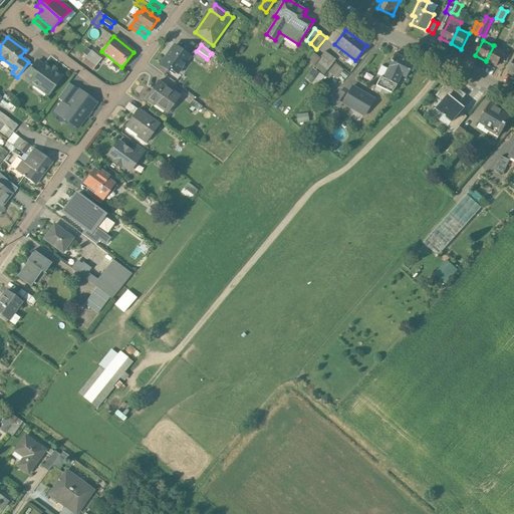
[(190,55),(175,45),(160,66),(167,71),(169,68),(177,73),(190,55)]
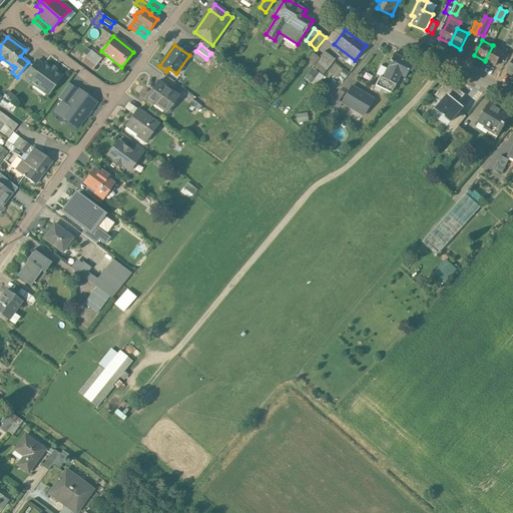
[(503,51),(493,45),(485,60),(485,61),(496,66),(503,51)]
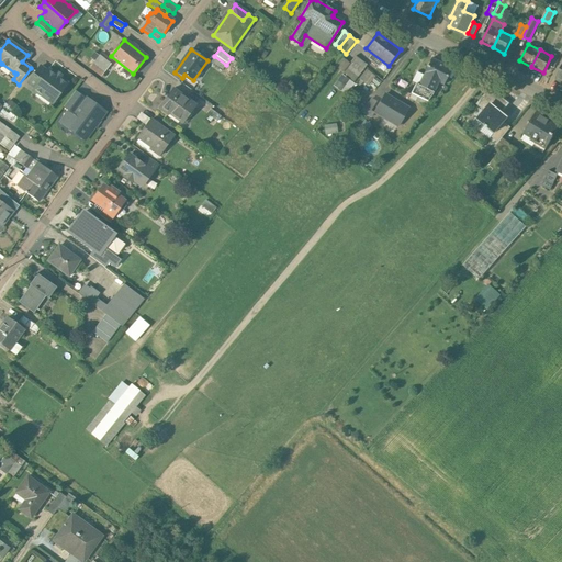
[(111,64),(100,55),(99,56),(96,60),(93,64),(104,72),(111,64)]
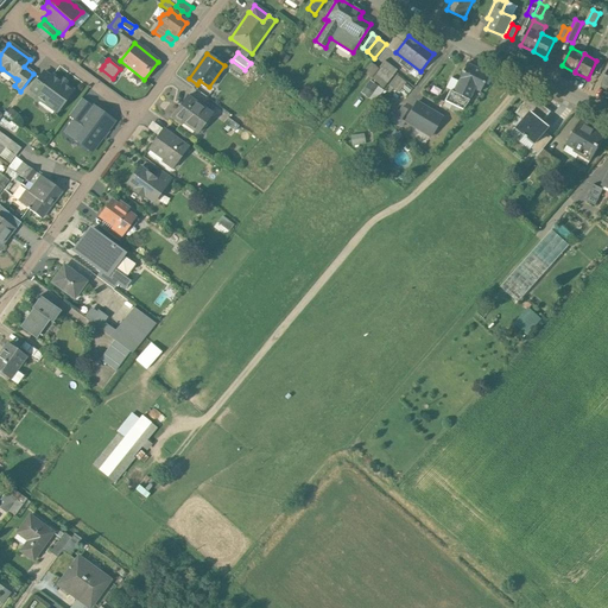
[(245,70),(232,61),(227,67),(240,76),(245,70)]
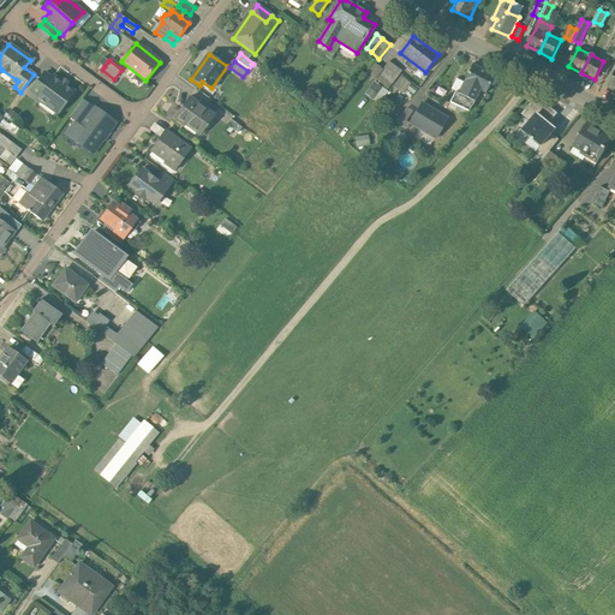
[(388,63),(378,75),(392,84),(401,71),(388,63)]
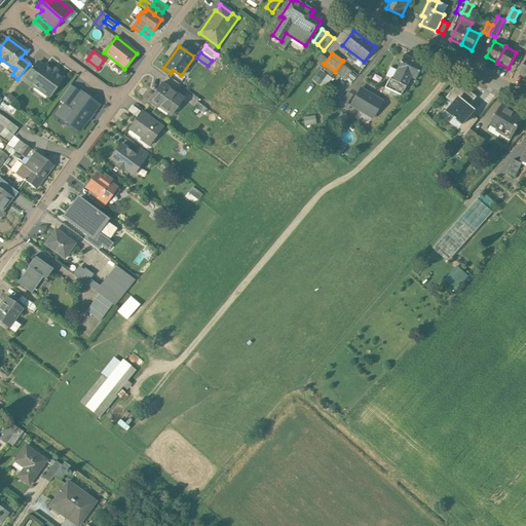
[(422,65),(404,55),(392,80),(406,86),(410,77),(415,79),(422,65)]
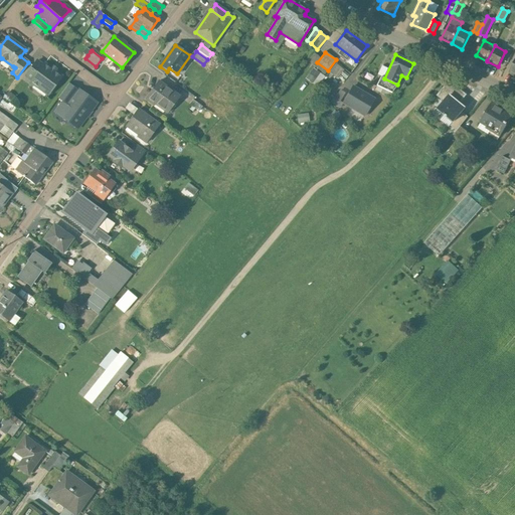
[(36,61),(26,75),(32,80),(43,65),(36,61)]
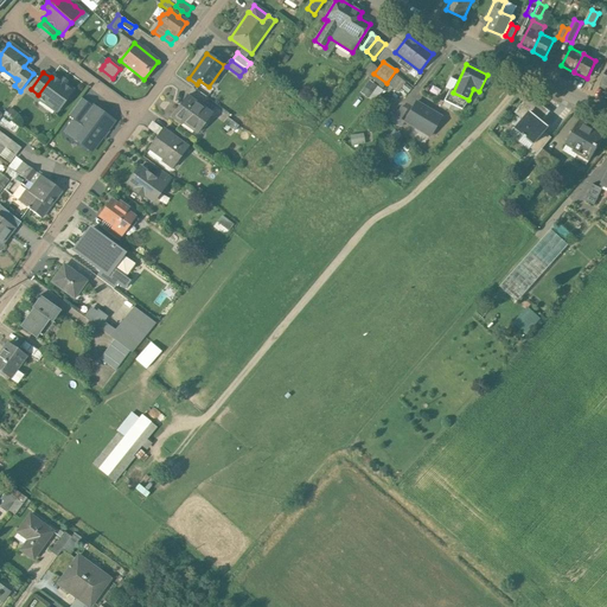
[(396,74),(387,82),(396,91),(406,82),(396,74)]
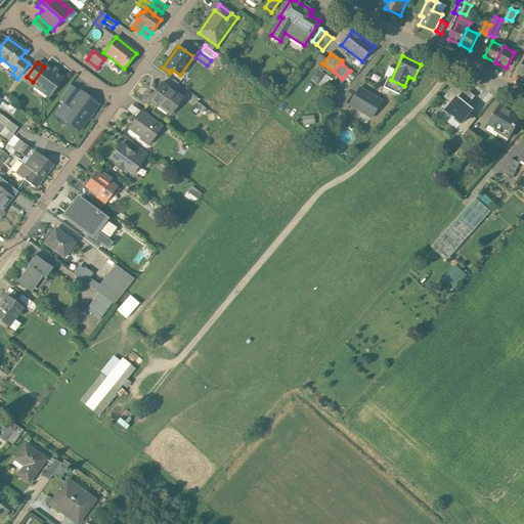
[(62,78),(45,66),(44,67),(33,82),(32,84),(49,96),(62,78)]
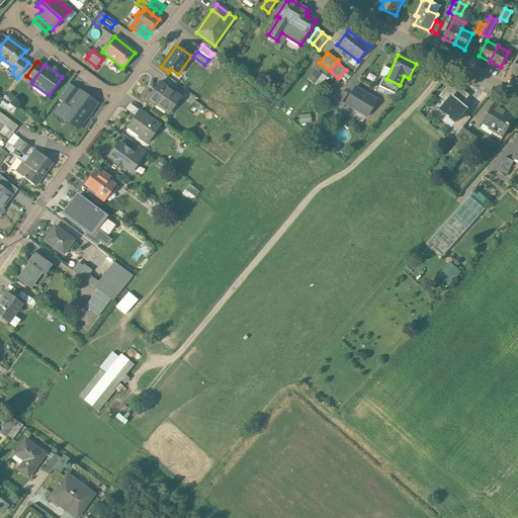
[(319,86),(326,75),(315,67),(308,78),(319,86)]
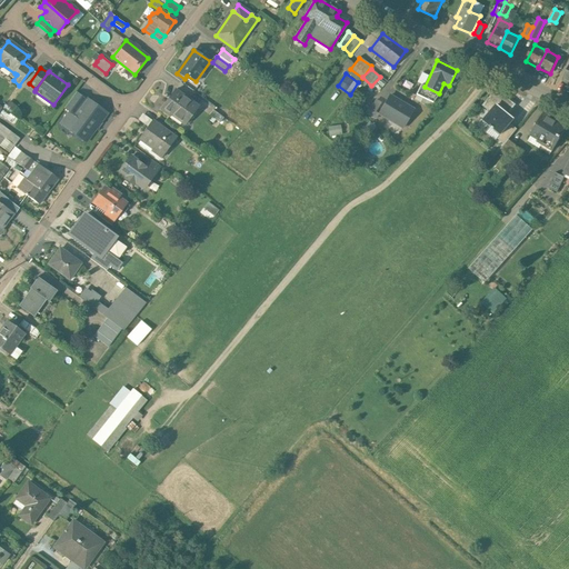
[(516,105),(497,89),(482,106),(491,112),(485,121),(491,127),(490,128),(493,130),(495,129),(501,135),(510,123),(513,120),(508,115),(516,105)]
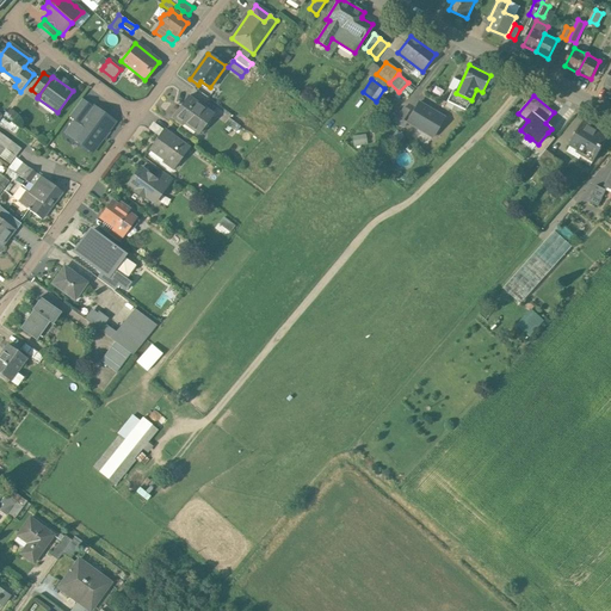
[(181,107),(205,124),(213,115),(187,98),(181,107)]
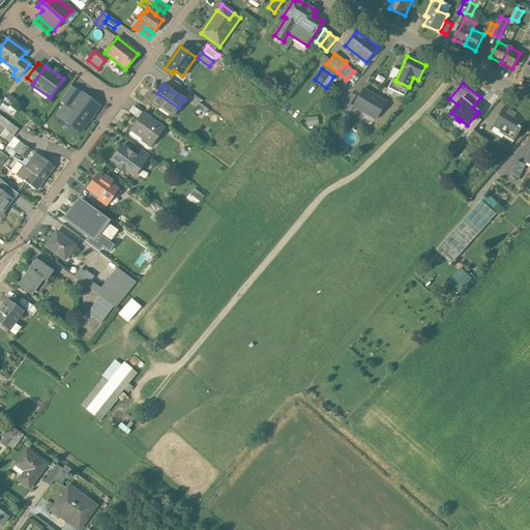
[(396,85),(391,96),(402,101),(407,90),(396,85)]
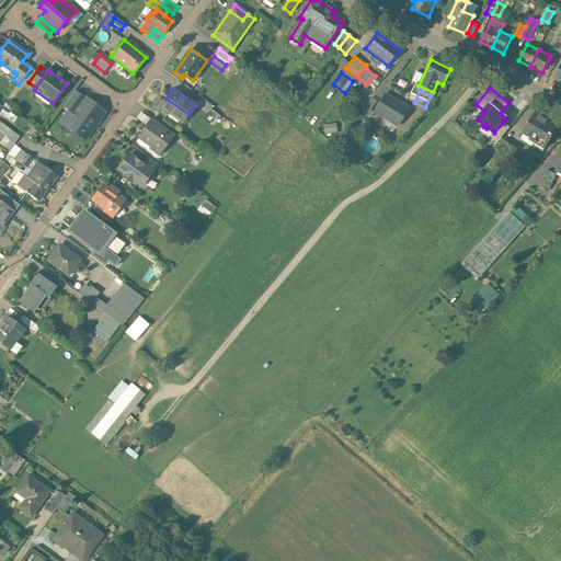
[(64,107),(68,111),(64,117),(72,124),(69,128),(84,140),(105,112),(86,98),(86,99),(75,91),(64,107)]
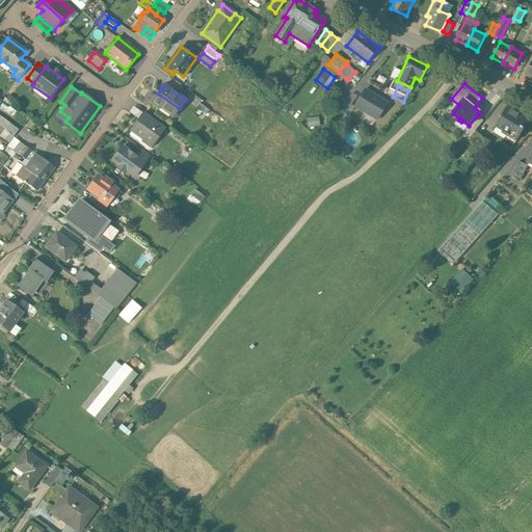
[(365,89),(354,106),(377,120),(387,103),(365,89)]
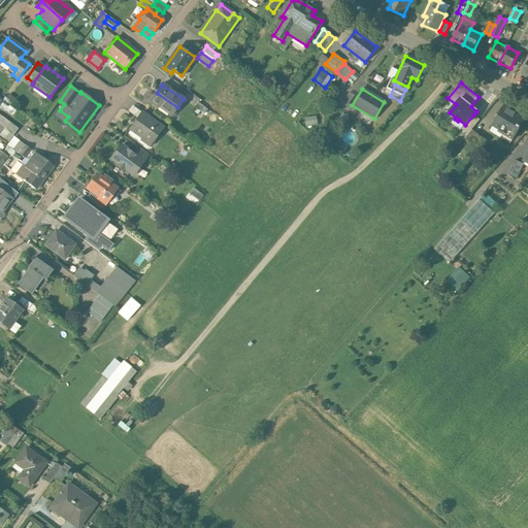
[(349,102),(354,93),(348,90),(339,105),(349,109),(352,104),(349,102)]
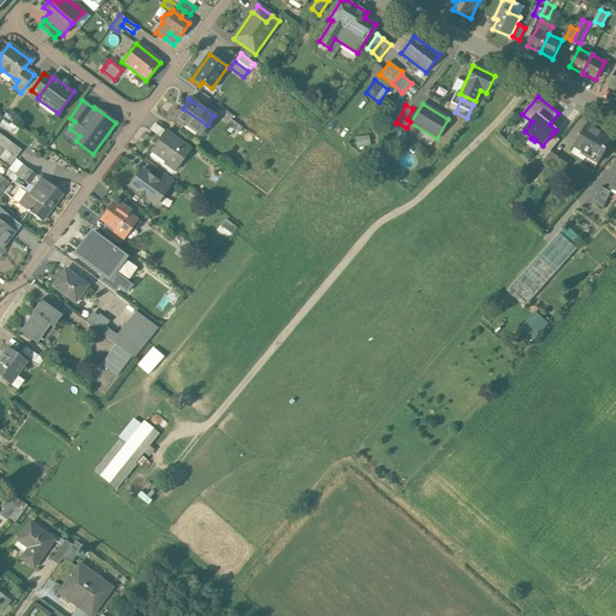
[(207,125),(183,108),(175,119),(183,126),(185,124),(200,135),(207,125)]
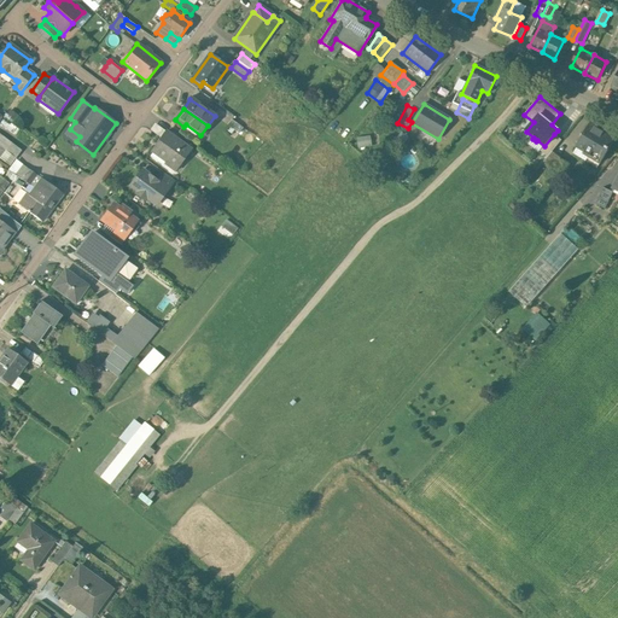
[(243,128),(232,121),(228,126),(239,134),(243,128)]
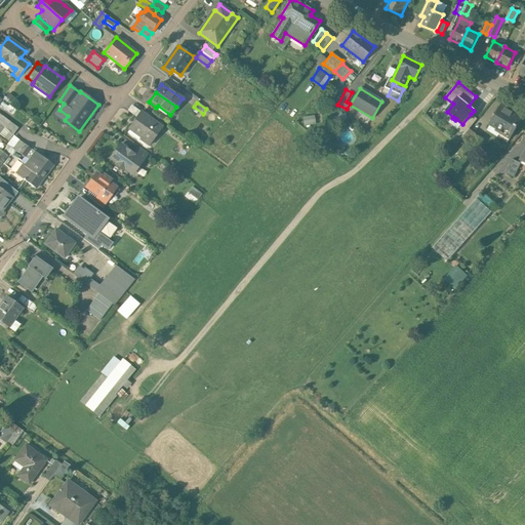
[(523,118),(501,105),(490,124),(490,125),(501,131),(500,133),(510,138),(523,118)]
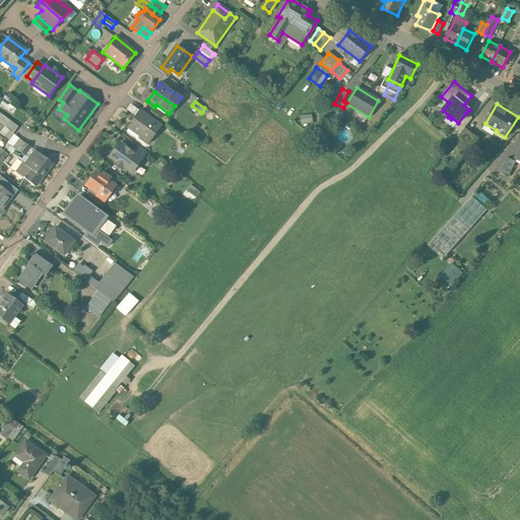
[(159,126),(139,112),(127,127),(140,137),(139,138),(147,144),(159,126)]
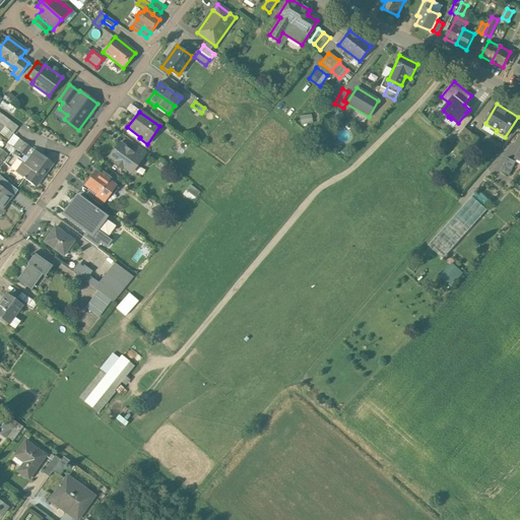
[(0,113),(0,133),(8,140),(13,133),(5,127),(10,121),(0,113)]
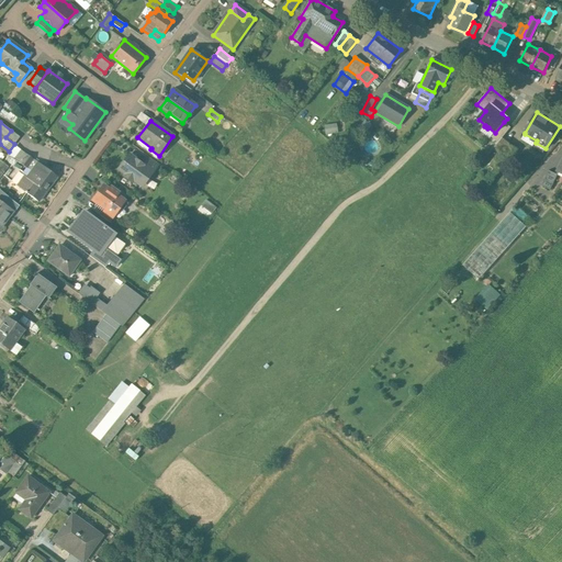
[(504,122),(495,133),(492,137),(498,143),(510,127),(504,122)]
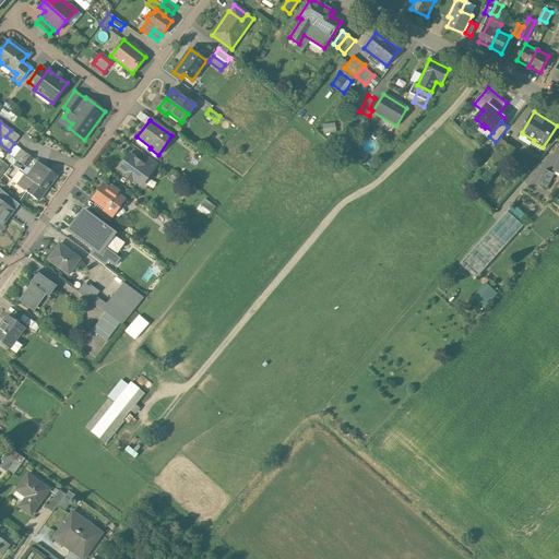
[(335,122),(323,123),(323,132),(336,131),(335,122)]
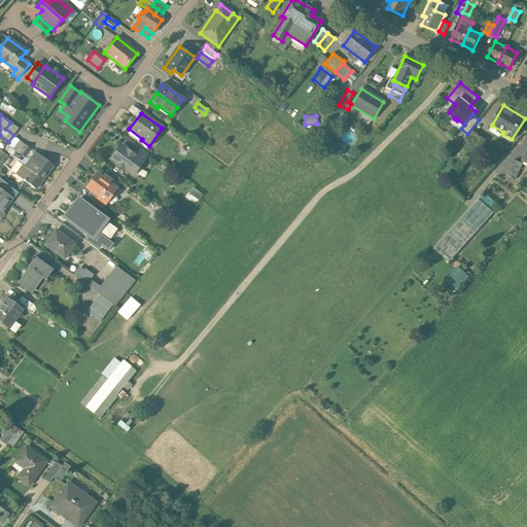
[(19,129),(10,123),(5,129),(13,135),(19,129)]
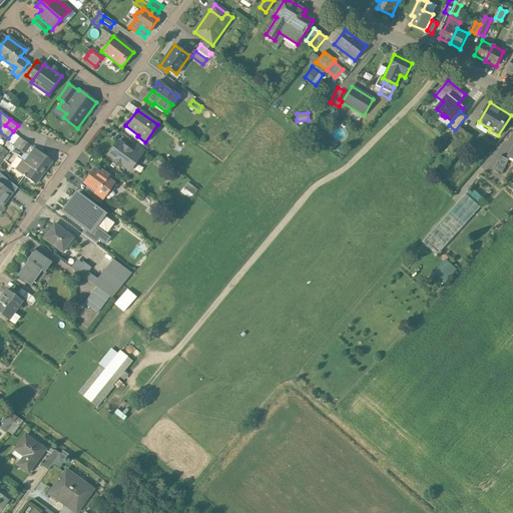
[(490,128),(479,122),(476,127),(496,139),(498,135),(489,130),(490,128)]
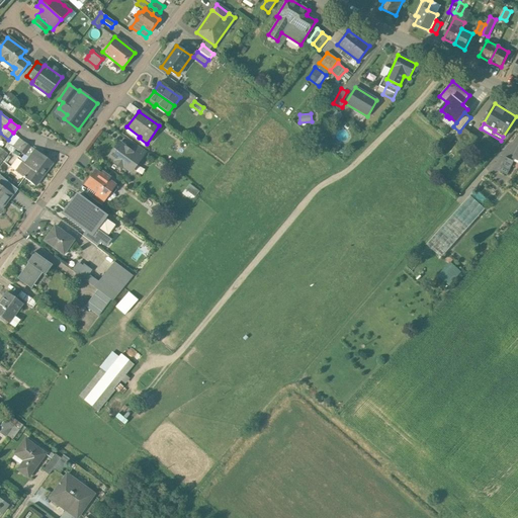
[(477,139),(463,127),(455,138),(459,142),(468,149),(477,139)]
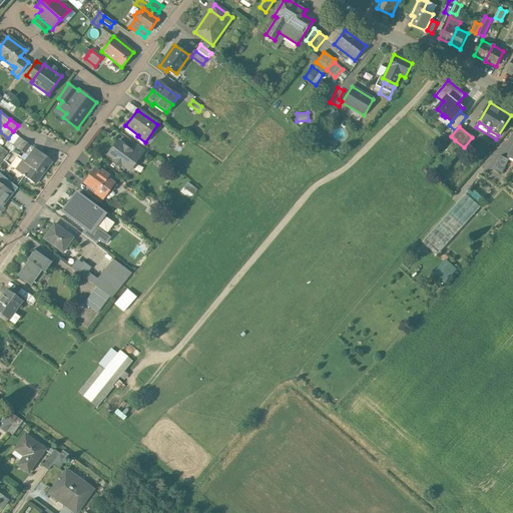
[(19,137),(14,133),(8,141),(13,145),(19,137)]
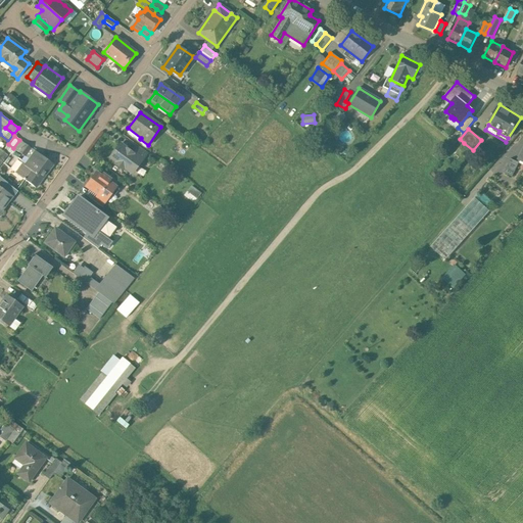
[(19,140),(13,148),(18,152),(25,144),(19,140)]
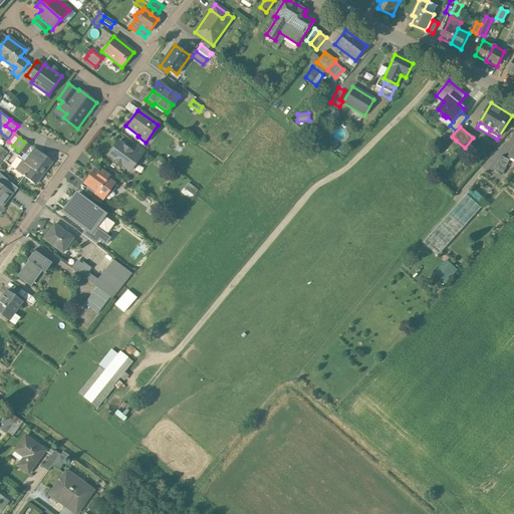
[(13,146),(8,142),(5,147),(22,158),(24,155),(18,150),(13,146)]
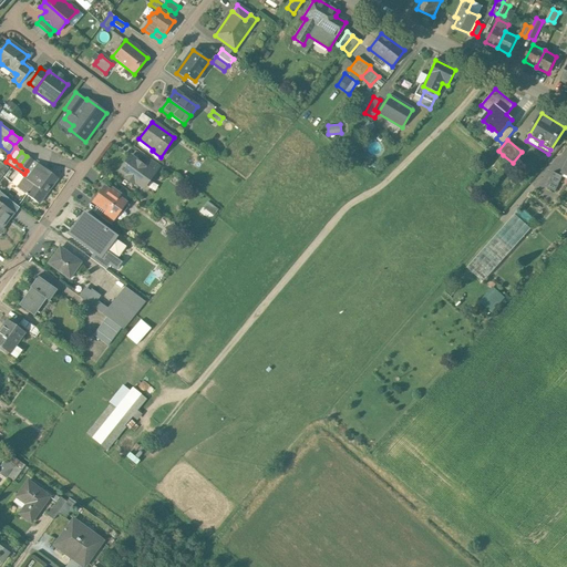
[(27,156),(20,165),(27,171),(33,161),(27,156)]
